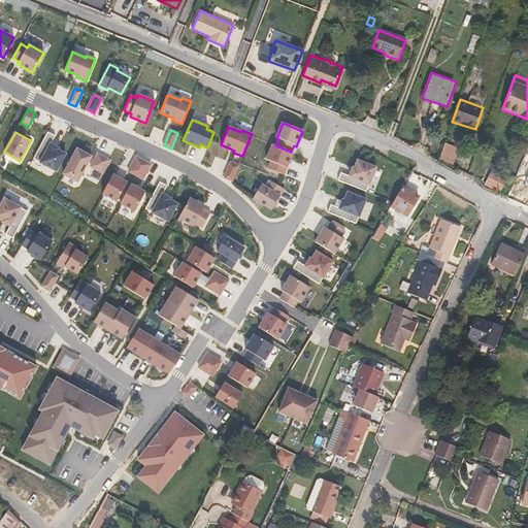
[(56,136),(47,132),(33,159),(57,171),(66,154),(58,151),(59,149),(58,147),(51,144),(54,139),(56,136)]
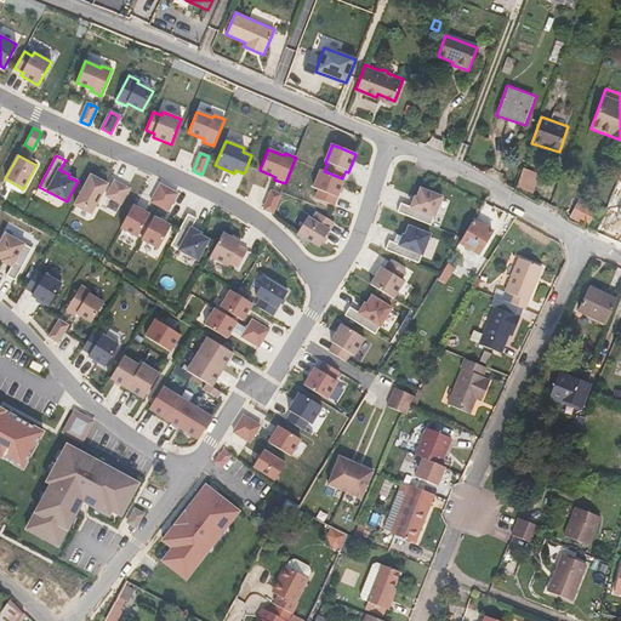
[(518,187),(534,192),(541,174),(525,167),(518,187)]
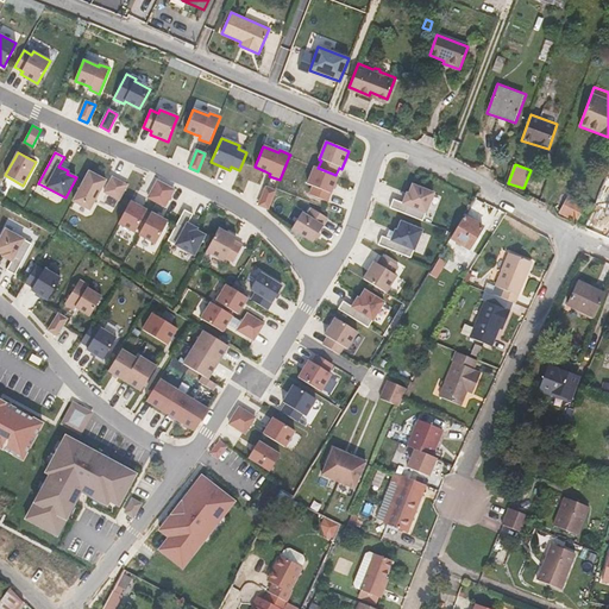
[(327,202),(338,176),(336,175),(318,168),(314,167),(307,184),(313,187),(309,195),(327,202)]
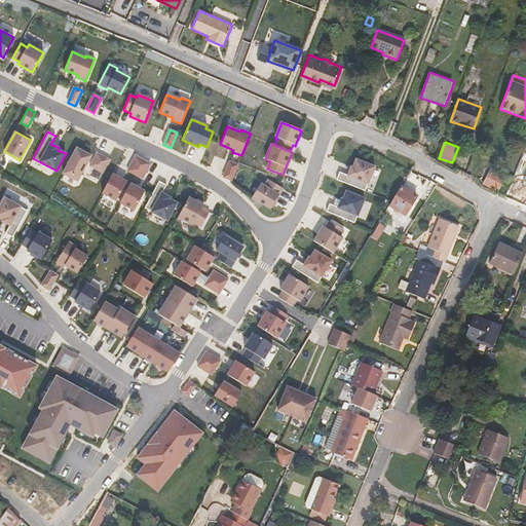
[(86,164),(90,157),(91,156),(77,148),(63,174),(77,182),(86,164)]
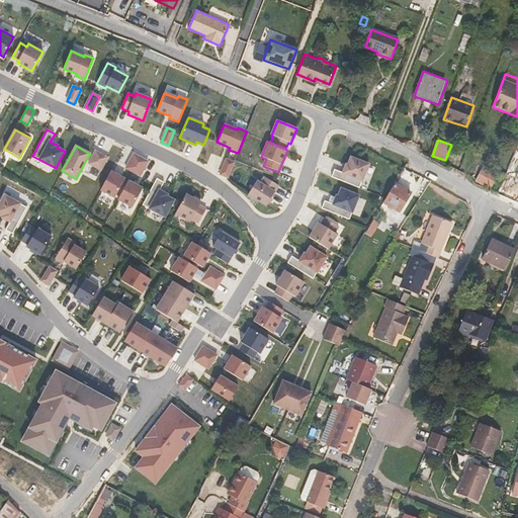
[(108,158),(95,151),(92,157),(89,164),(101,170),(108,158)]
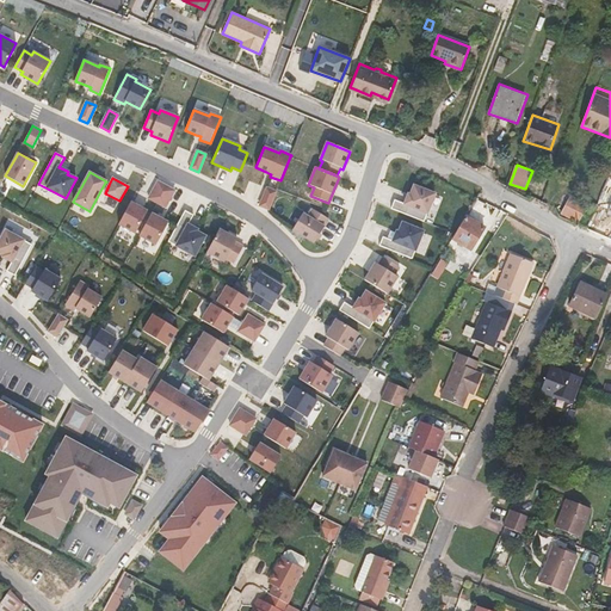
[(166,186),(158,181),(148,198),(158,203),(166,186)]
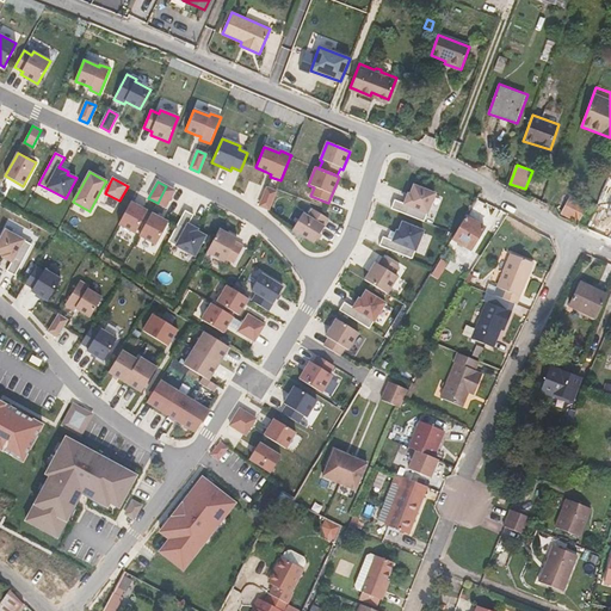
[(166,208),(174,191),(166,186),(158,203),(166,208)]
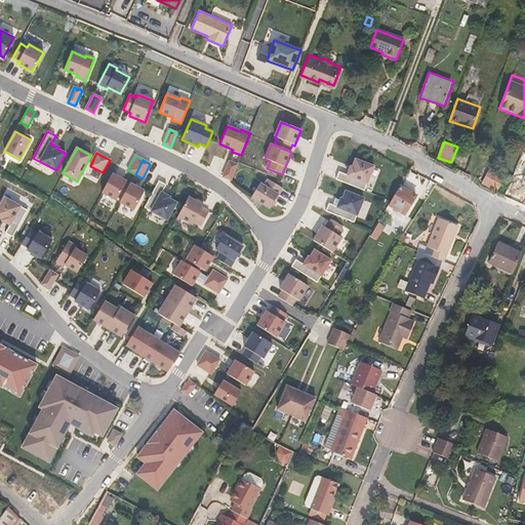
[(373,167),(356,160),(352,167),(351,167),(350,168),(348,175),(342,173),(338,172),(335,179),(364,191),(373,167)]
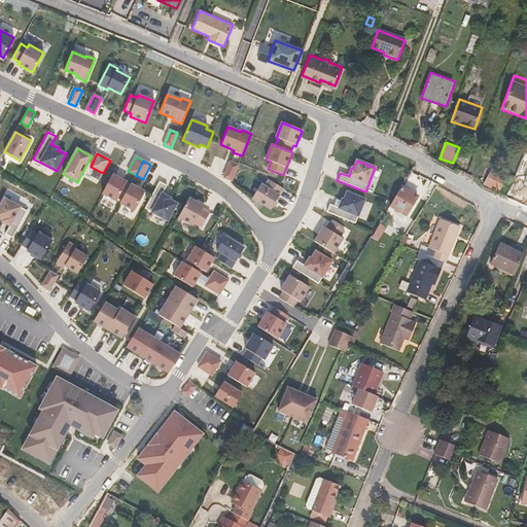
[(238,166),(231,163),(224,178),(232,181),(238,166)]
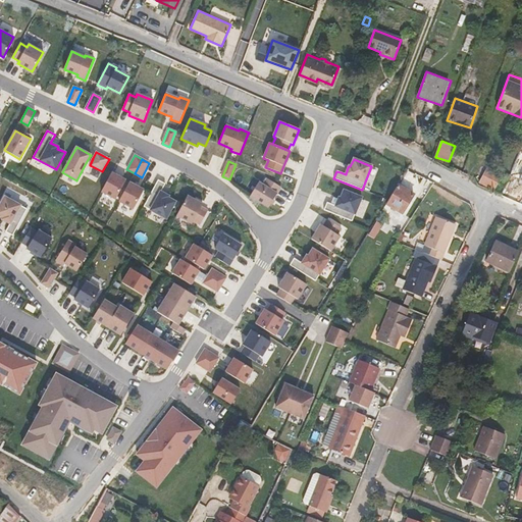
[(485,169),(479,183),(496,190),(502,175),(485,169)]
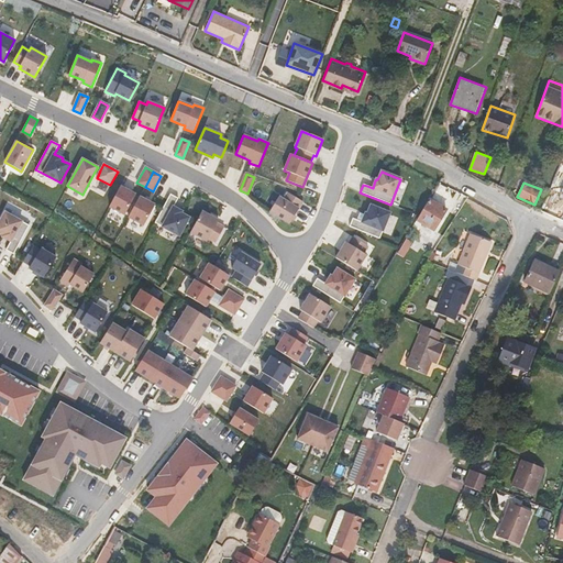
[(136,195),(120,186),(109,207),(124,216),(132,202),(135,196),(136,195)]
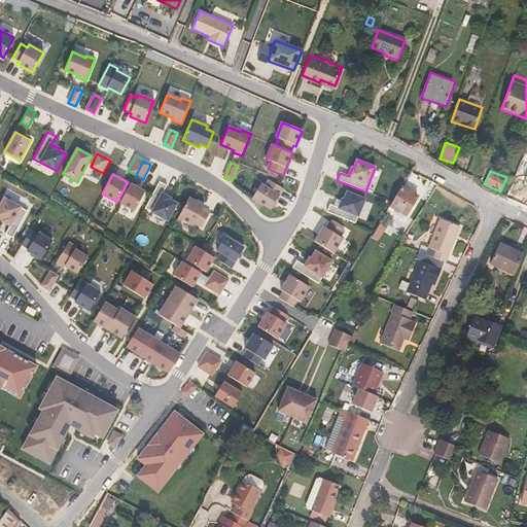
[(260,184),(252,198),(271,210),(283,189),(270,180),(266,187),(260,184)]
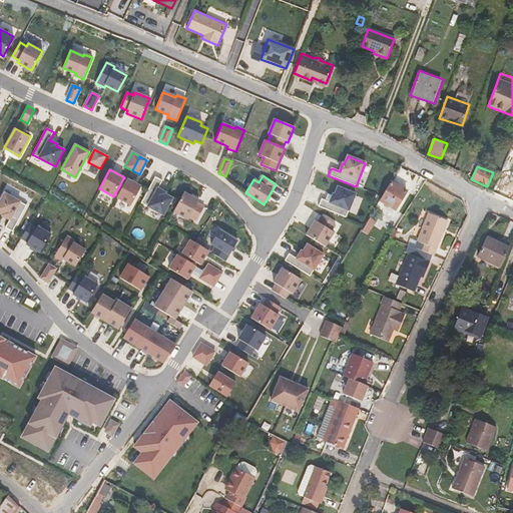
[(141,203),(163,215),(172,198),(164,194),(165,192),(164,192),(158,188),(160,184),(162,180),(155,177),(141,203)]
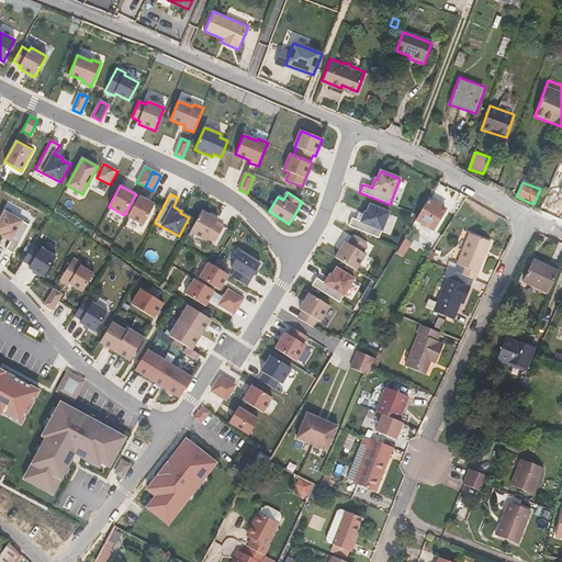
[(144,225),(155,204),(147,201),(139,197),(138,198),(135,204),(128,216),(144,225)]
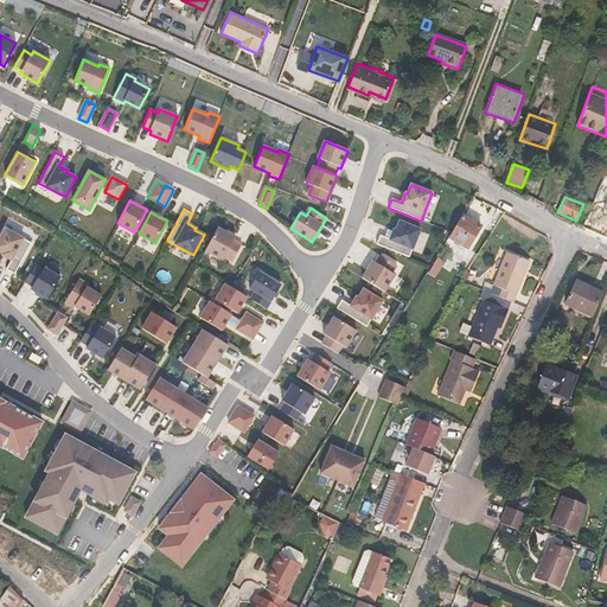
[(457,241),(467,248),(481,225),(462,215),(449,236),(457,241)]
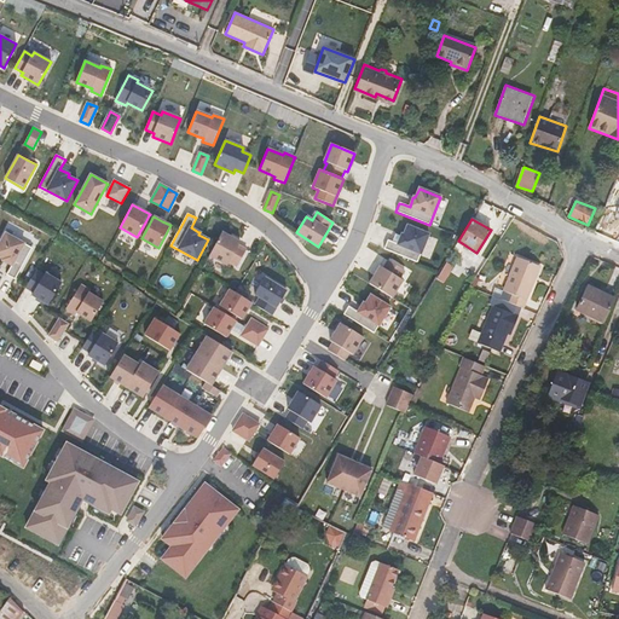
[(428,235),(408,226),(404,236),(401,235),(400,236),(398,244),(392,242),(387,241),(383,249),(417,262),(428,235)]
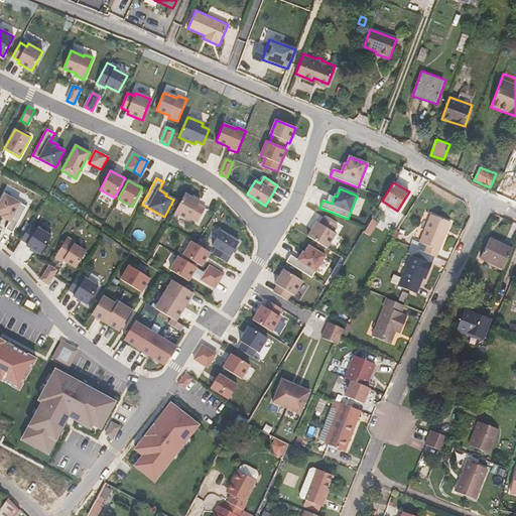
[(174,213),(189,222),(191,219),(198,223),(206,208),(199,205),(201,202),(185,194),(174,213)]
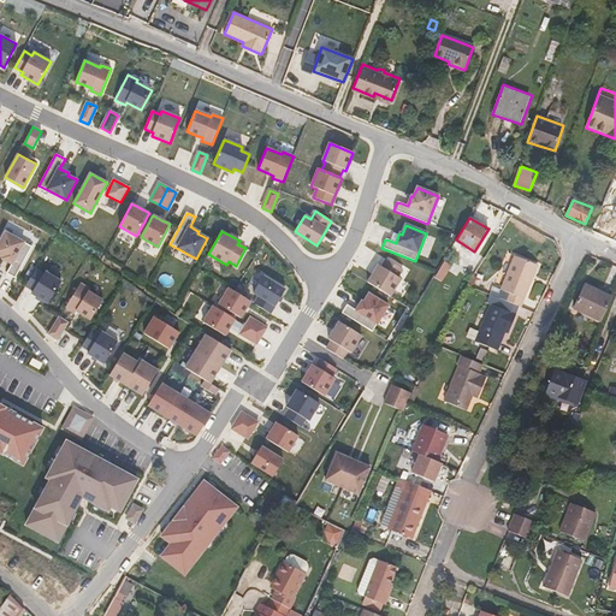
[(15,279),(33,248),(6,232),(0,242),(0,255),(4,258),(3,259),(4,260),(11,265),(9,270),(6,274),(15,279)]
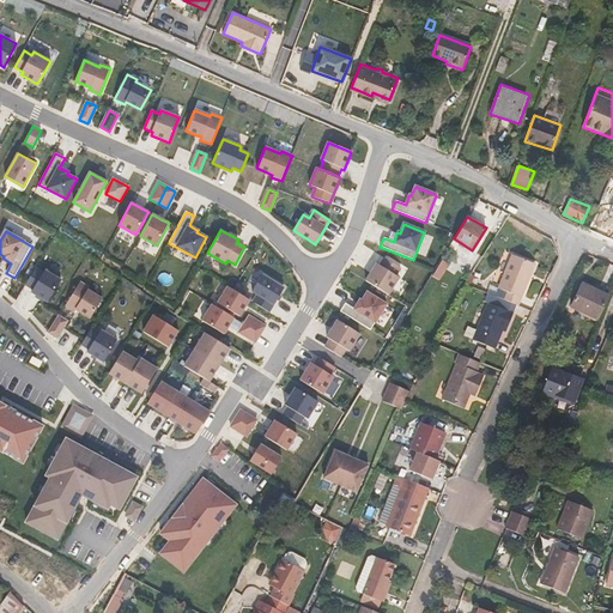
[(461,243),(454,238),(448,247),(455,252),(461,243)]
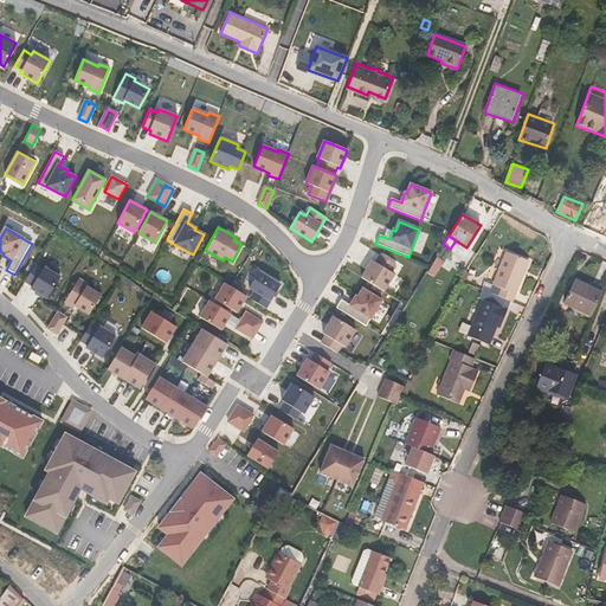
[(491,289),(490,292),(503,297),(511,301),(513,301),(530,260),(507,251),(491,289)]
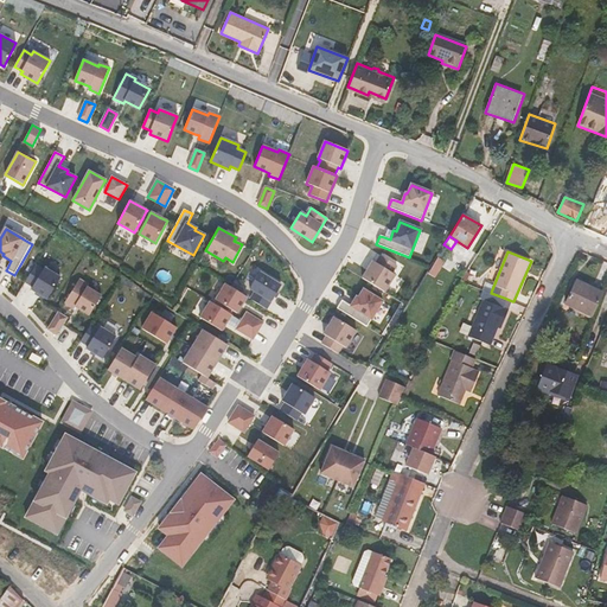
[(11,261),(4,256),(0,261),(8,266),(11,261)]
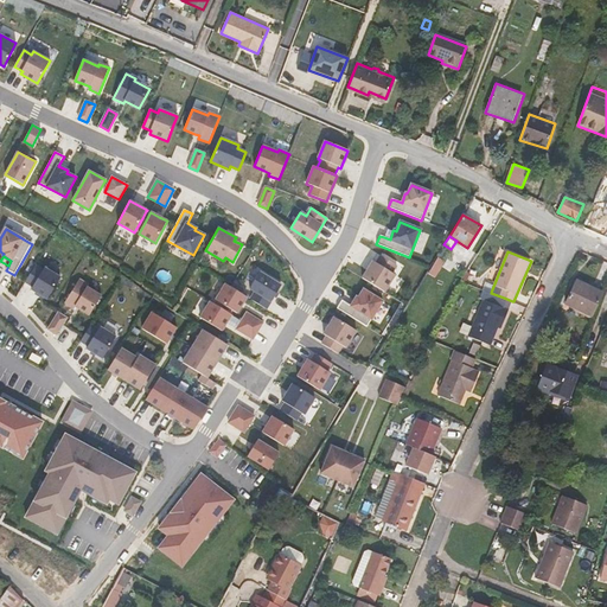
[(372,261),(362,279),(384,292),(395,275),(391,273),(396,266),(381,256),(376,263),(372,261)]
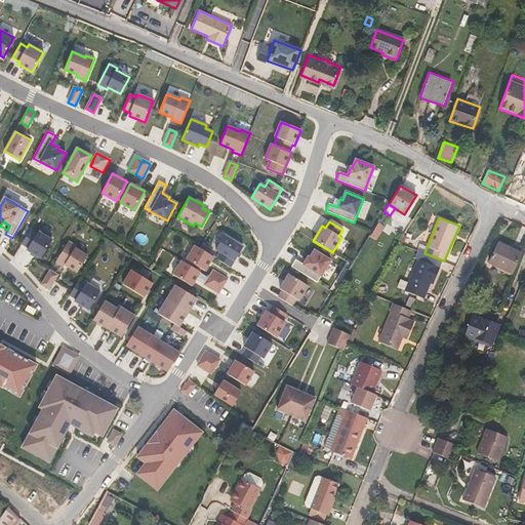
[(386,227),(378,223),(370,237),(376,241),(386,227)]
